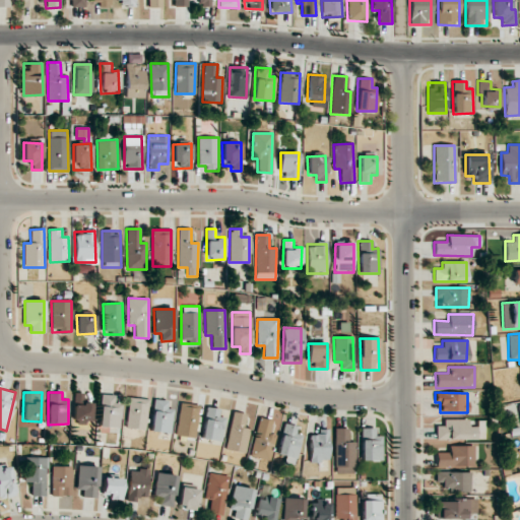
[(73,421),(91,421),(91,393),(73,393),(73,421)]
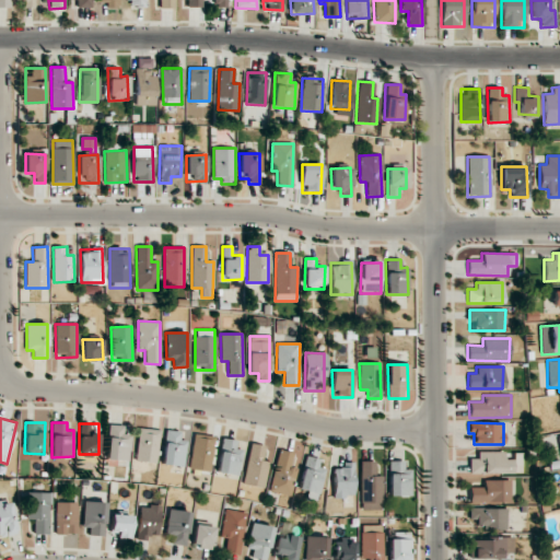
[(129,434),(123,434),(124,426),(108,426),(106,459),(129,461),(129,434)]
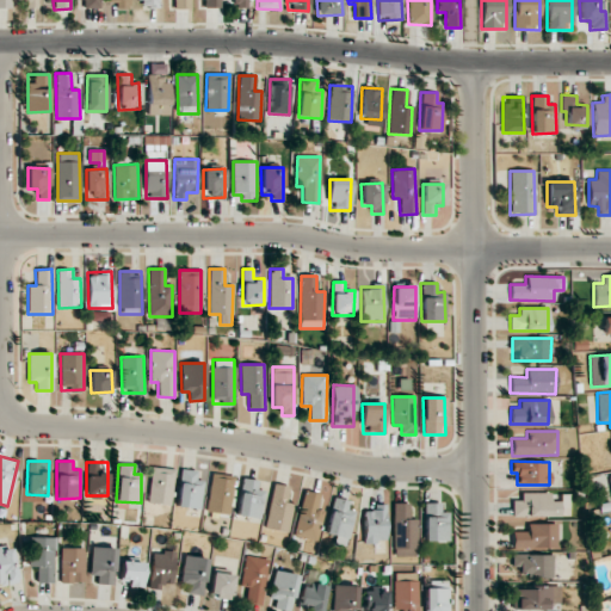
[(170,505),(174,469),(152,467),(147,503),(170,505)]
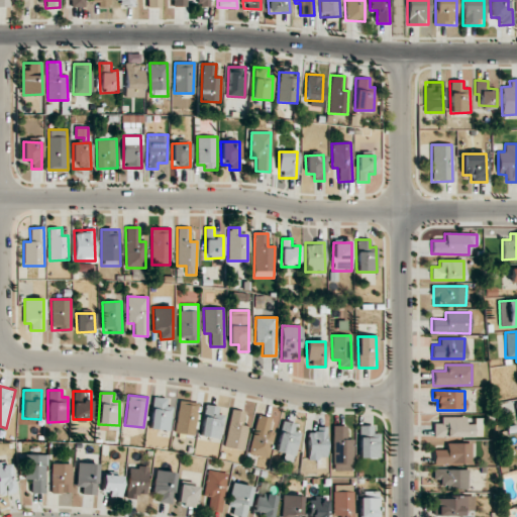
[(167,398),(151,398),(150,429),(170,430),(171,406),(167,406),(167,398)]
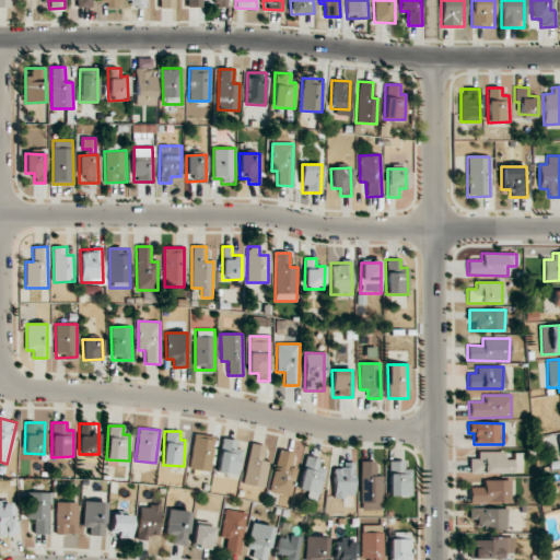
[(189,469),(210,471),(213,436),(193,434),(189,469)]
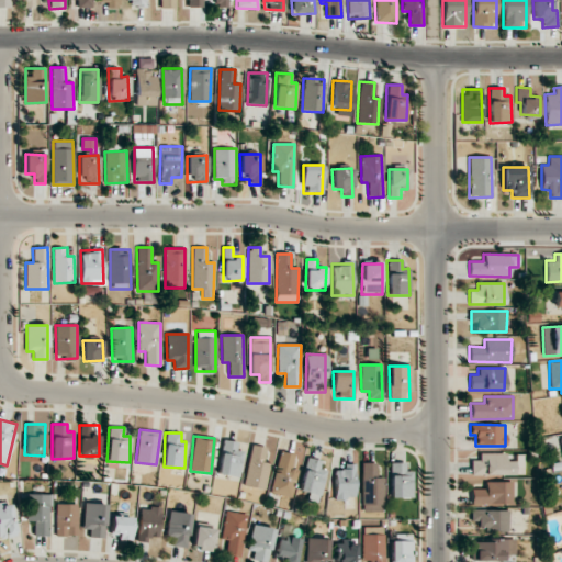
[(243,451),(236,451),(237,441),(221,440),(218,475),(239,476),(243,451)]
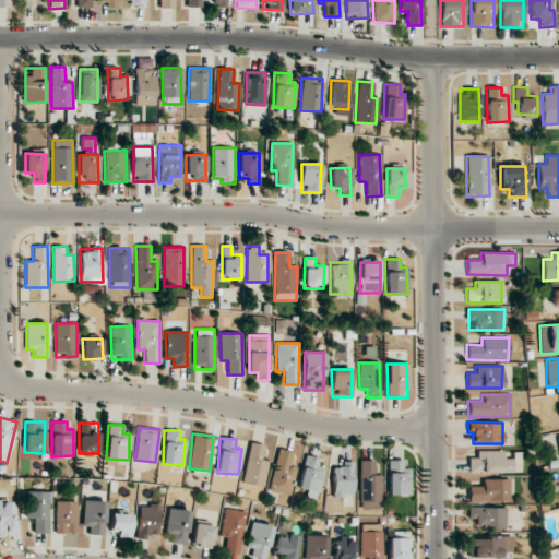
[(264,445),(250,442),(242,483),(264,487),(270,458),(262,456),(264,445)]
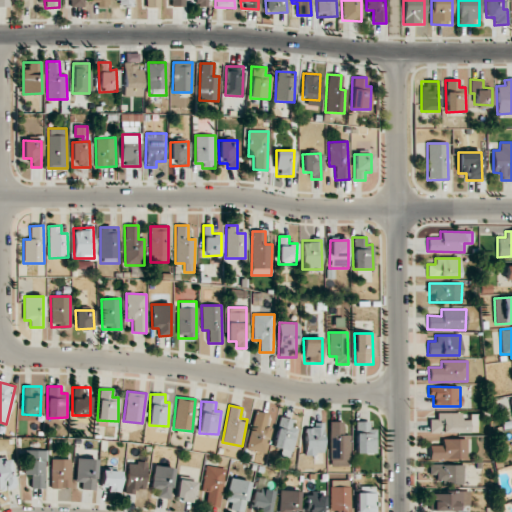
[(268,414),(254,411),(246,449),(265,453),(270,427),(265,427),(268,414)]
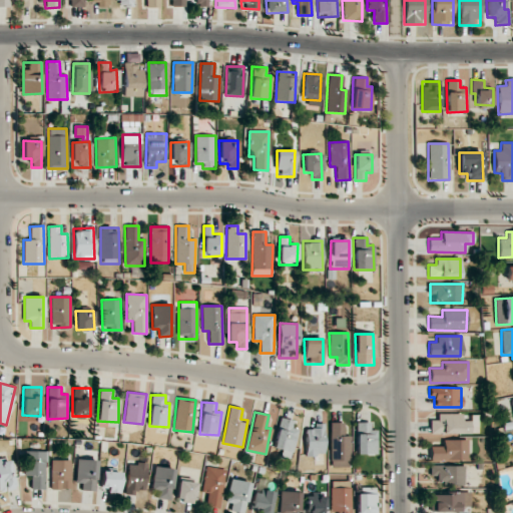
[(430,420),(430,434),(471,433),(471,421),(462,421),(461,414),(437,414),(437,420),(430,420)]
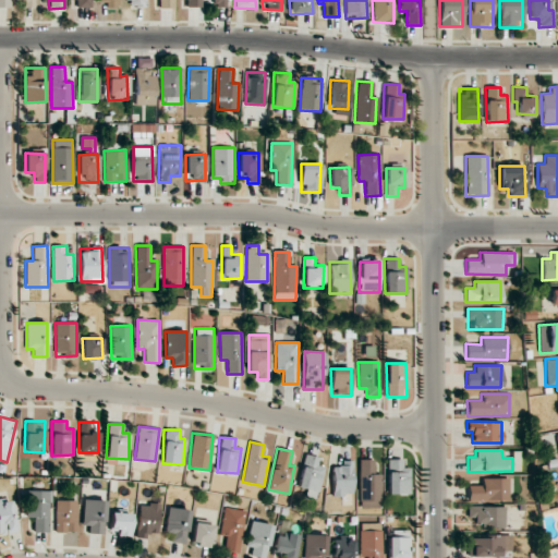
[(318,457),(302,455),(299,488),(306,489),(306,497),(318,498),(322,466),(317,465),(318,457)]
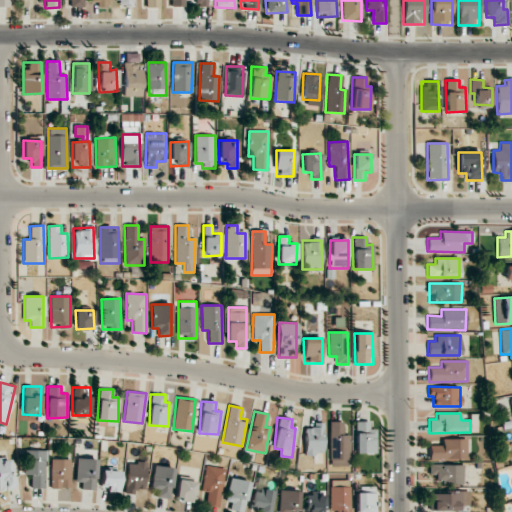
[(348,434),(343,435),(343,421),(329,422),(330,466),(349,466),(348,434)]
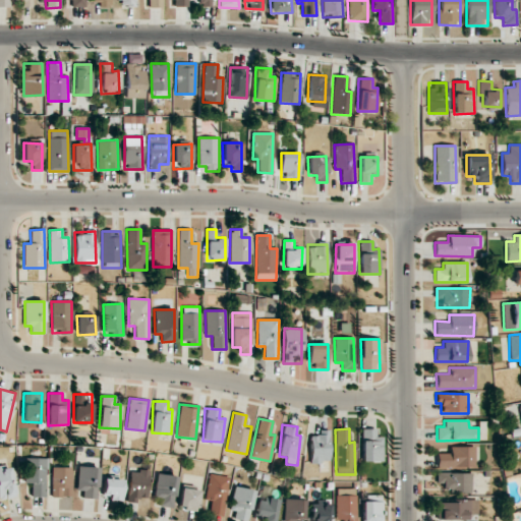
[(382,462),(382,437),(375,437),(375,429),(362,428),(361,461),(382,462)]
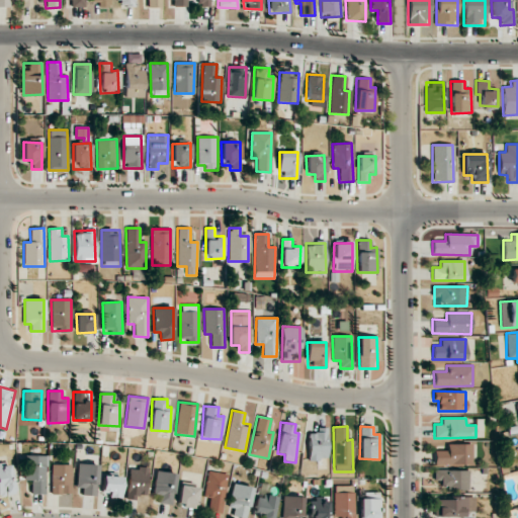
[(327,460),(328,428),(317,427),(317,433),(309,433),(309,459),(327,460)]
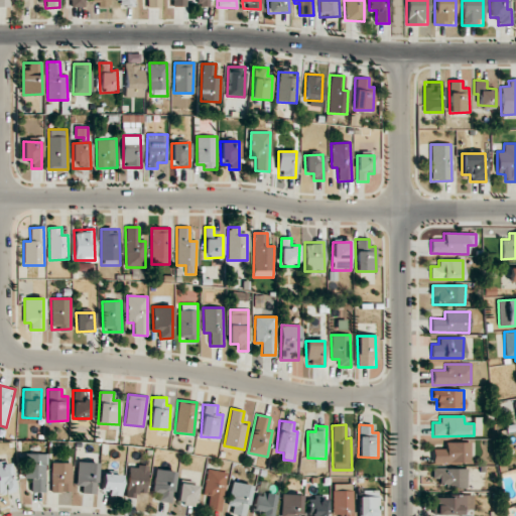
[(471,463),(471,442),(445,442),(445,448),(432,448),(432,463),(471,463)]
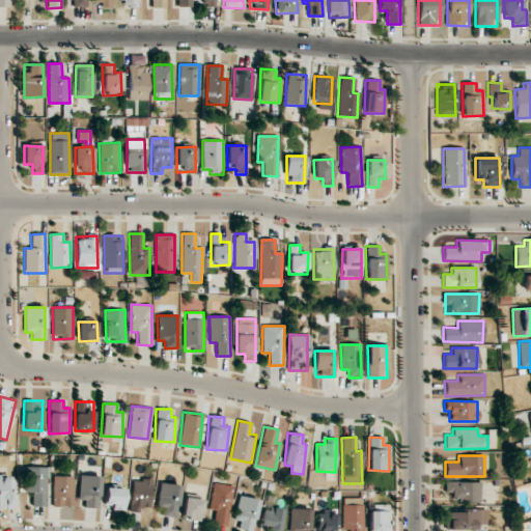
[(32,506),(46,506),(46,467),(26,467),(26,492),(31,492),(32,506)]
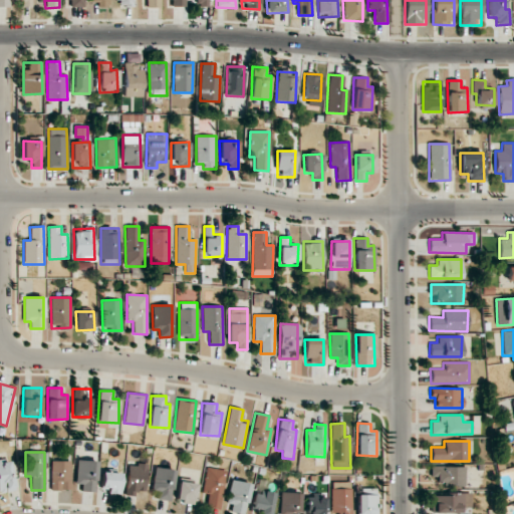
[(10,460),(0,461),(0,492),(14,490),(10,460)]
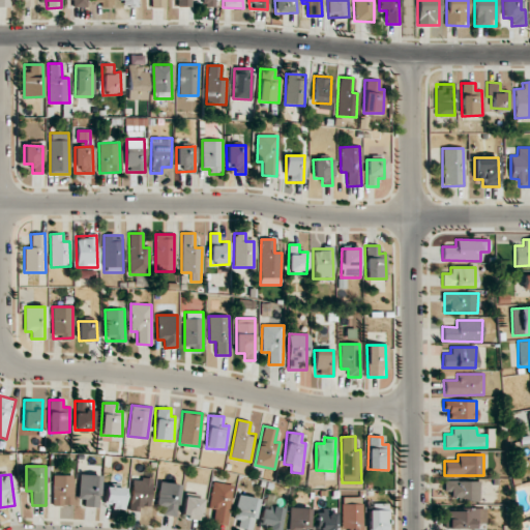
[(98,507),(99,475),(79,474),(78,499),(84,499),(84,507),(98,507)]
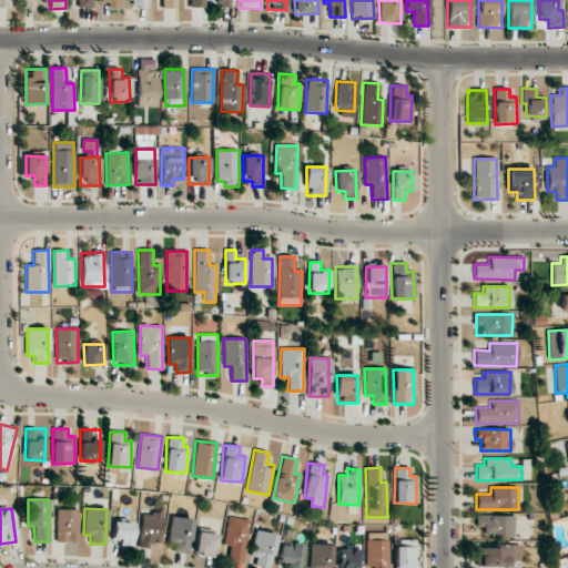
[(78,541),(78,509),(57,509),(56,541),(78,541)]
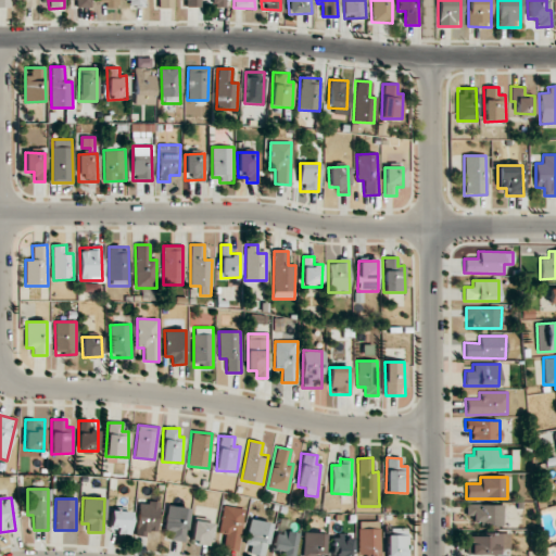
[(156,532),(158,503),(137,502),(136,535),(146,536),(146,531),(156,532)]
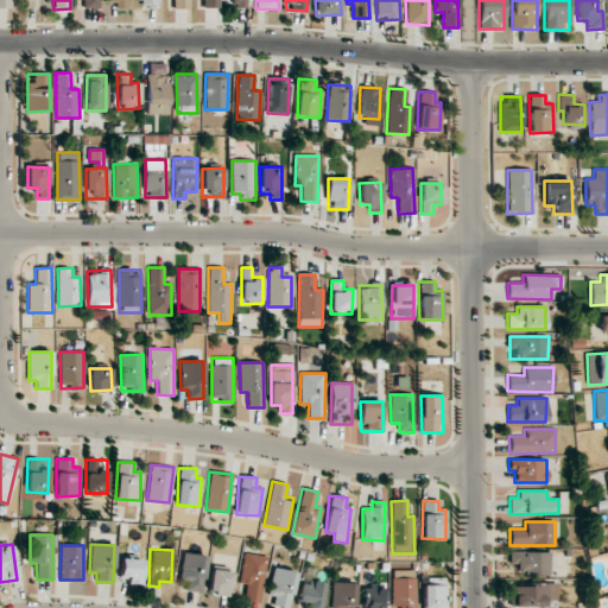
[(550,575),(550,552),(510,551),(510,564),(520,564),(520,574),(550,575)]
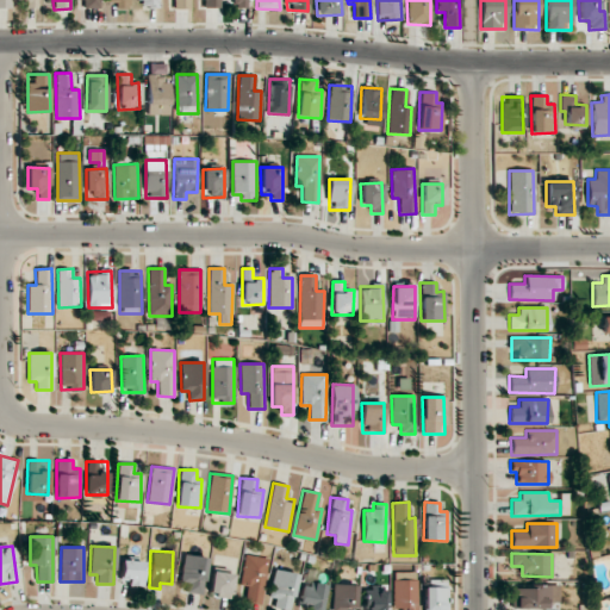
[(201,595),(207,558),(184,554),(180,583),(187,584),(186,592),(201,595)]
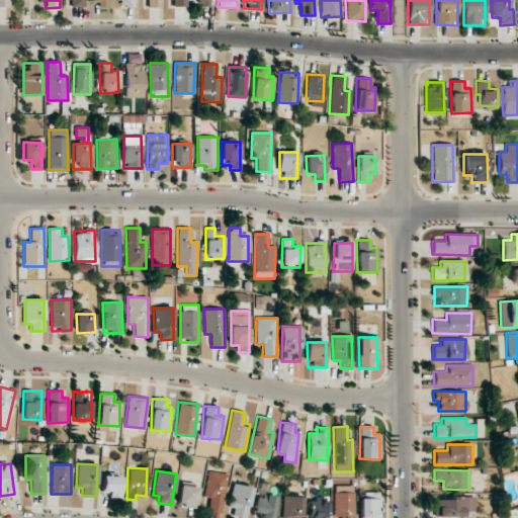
[(228,475),(207,470),(203,497),(210,498),(207,511),(221,513),(228,475)]
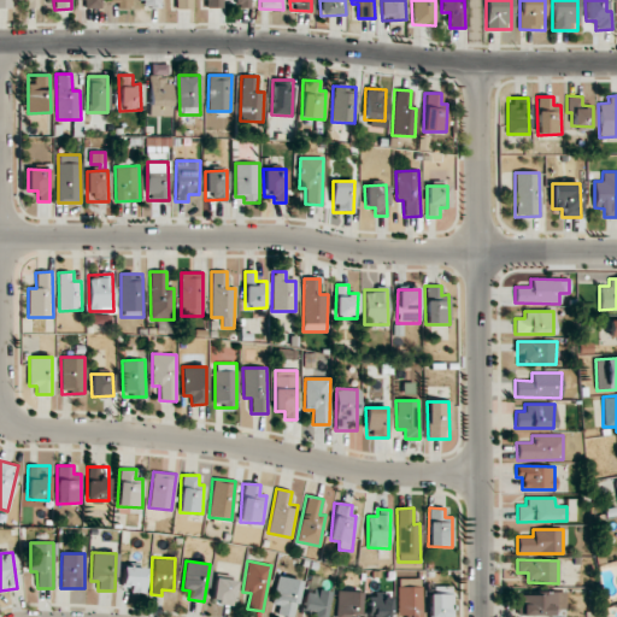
[(130,585),(129,593),(144,594),(145,568),(122,566),(121,585),(130,585)]
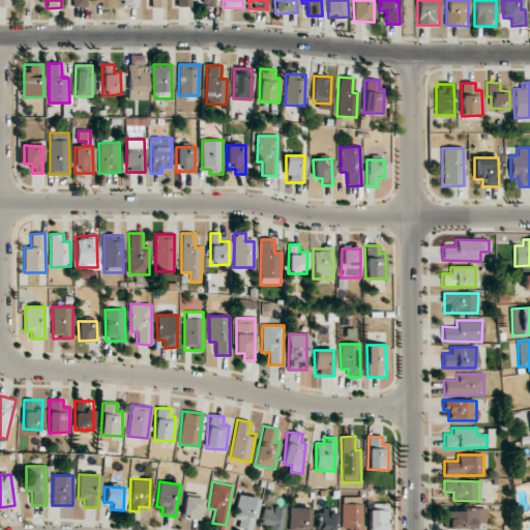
[(247,529),(251,529),(259,500),(238,495),(233,519),(239,521),(237,527),(247,529)]
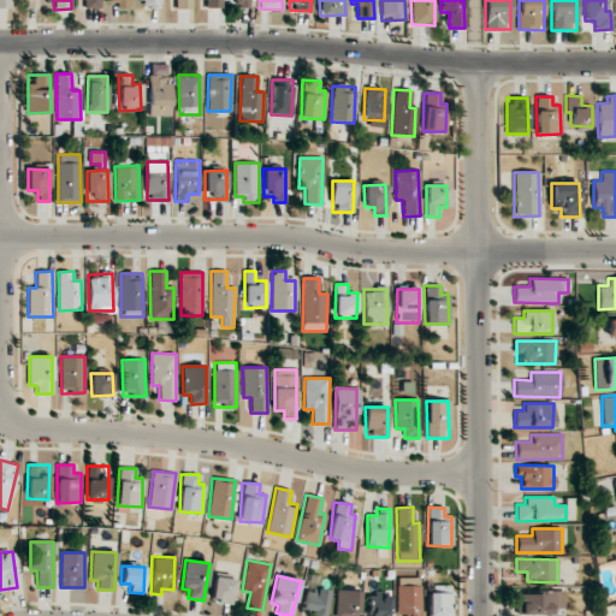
[(209,600),(232,603),(236,580),(213,576),(209,600)]
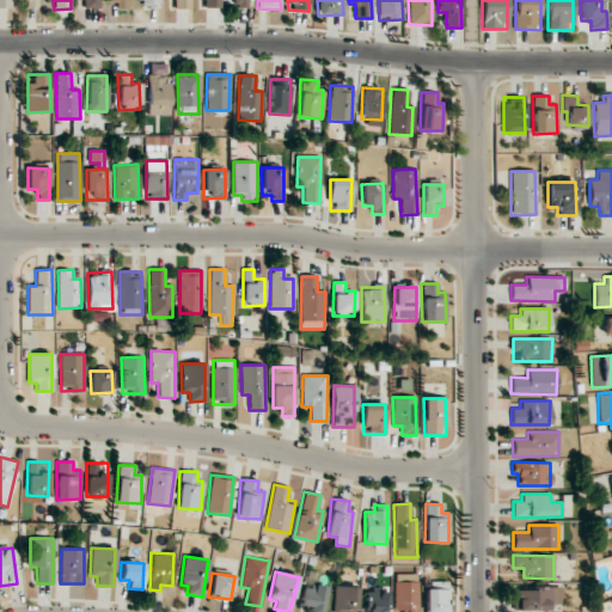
[(395,611),(403,611),(402,611),(417,611),(418,575),(395,574),(395,611)]
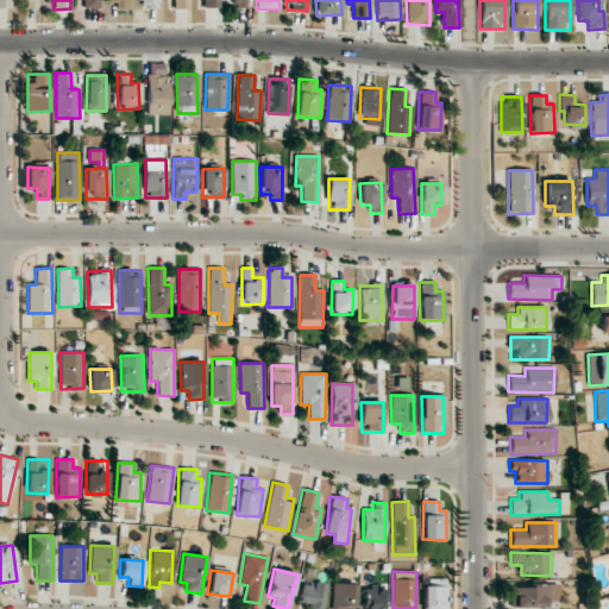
[(425,608),(446,608),(446,578),(425,579),(425,608)]
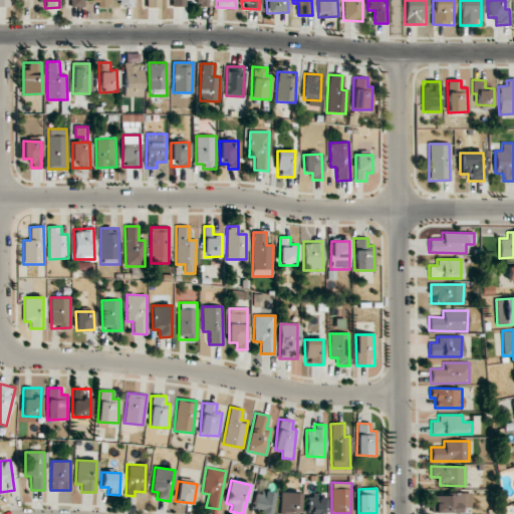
[(269,513),(275,495),(255,490),(251,508),(260,510),(259,513),(269,513)]
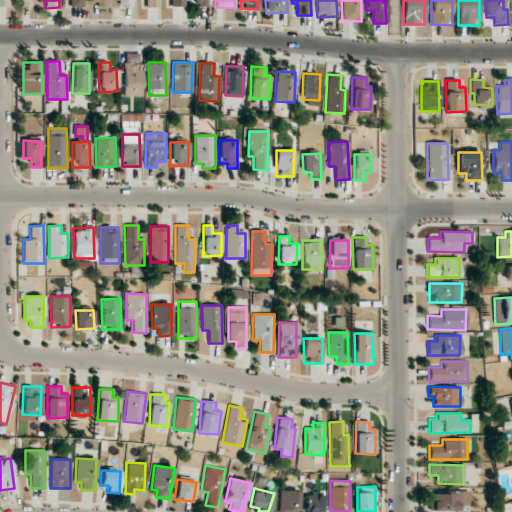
[(278,511),(297,511),(299,491),(279,490),(278,511)]
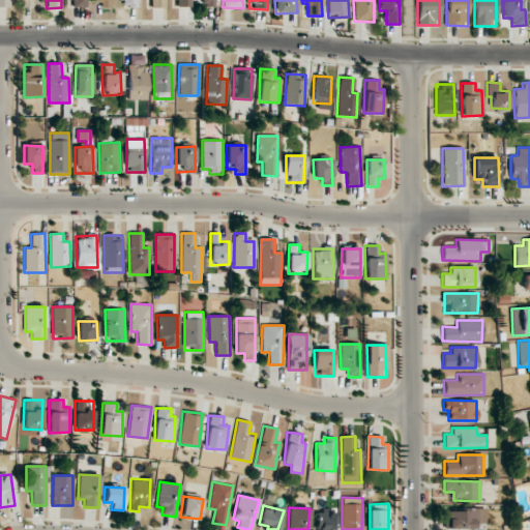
[(484,509),(445,509),(445,529),(475,529),(475,522),(484,522),(484,509)]
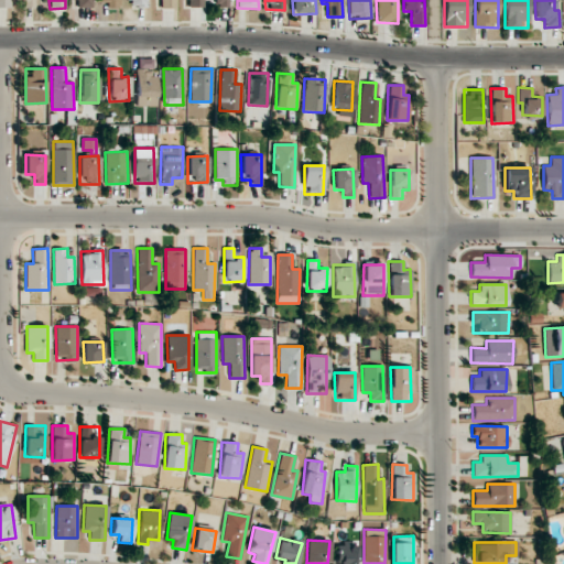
[(357,563),(358,544),(338,543),(337,563),(357,563)]
